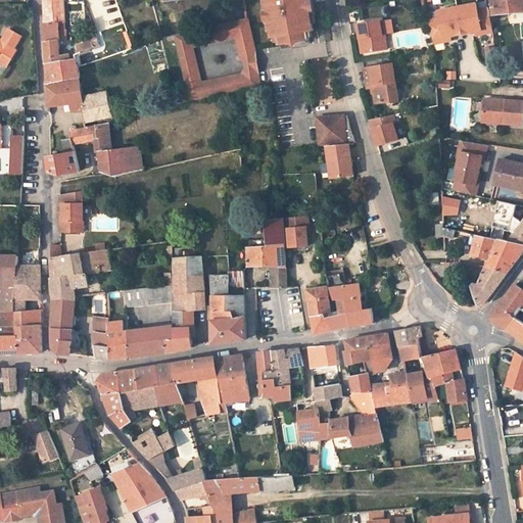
[(42,65),(44,64),(74,62),(73,58),(96,49),(94,41),(70,49),(72,54),(66,56),(56,58),(55,43),(56,43),(56,31),(61,32),(58,0),(39,0),(41,26),(42,65)]
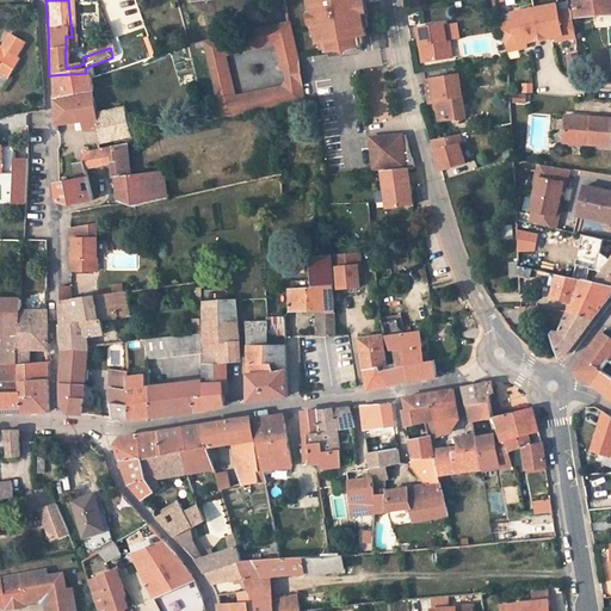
[(364,28),(368,26),(365,17),(362,14),(360,7),(364,5),(362,0),(310,0),(312,6),(309,6),(306,7),(307,17),(312,19),(313,28),(310,31),(312,38),(316,37),(320,51),(329,49),(329,53),(357,48),(356,37),(363,36),(366,36),(364,28)]
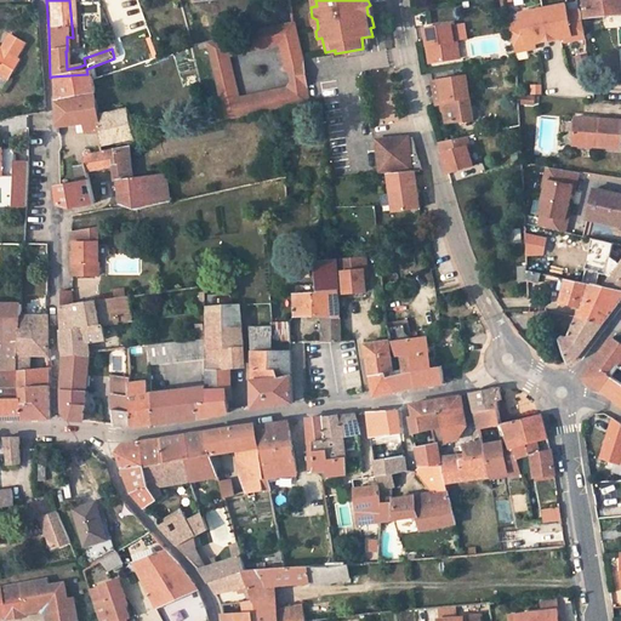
[(620,0),(582,0),(585,18),(620,15),(620,0)]
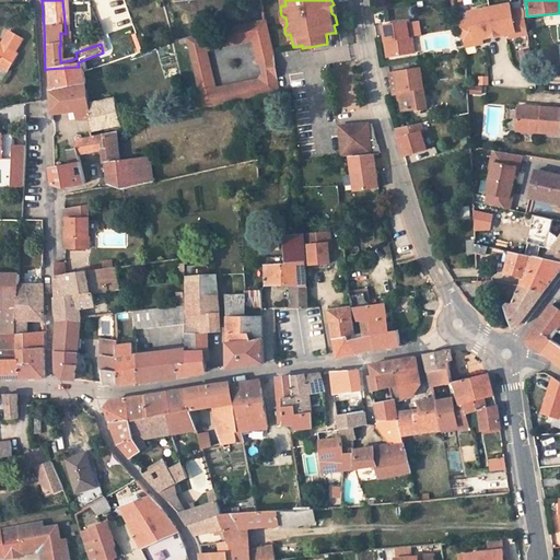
[(524,34),(518,9),(508,11),(505,4),(485,9),(491,37),(513,32),(513,36),(524,34)]
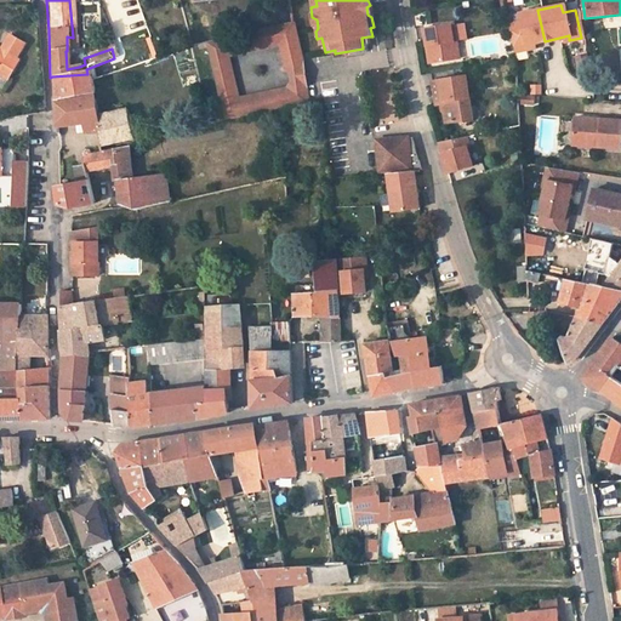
[(545,41),(537,10),(514,15),(517,23),(505,26),(511,53),(523,51),(523,46),(545,41)]
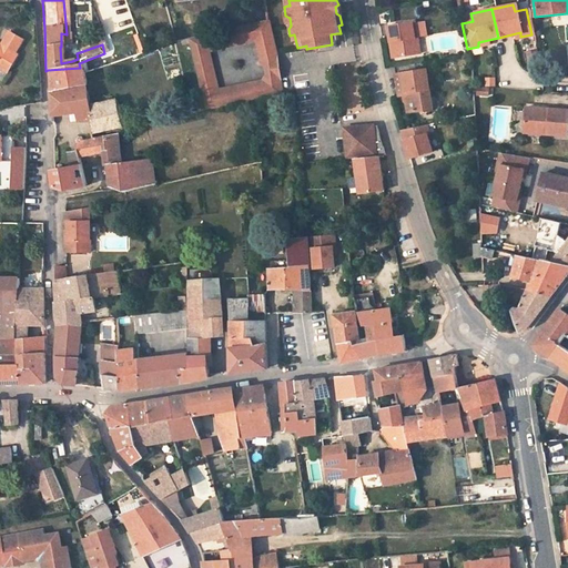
[(283,93),(281,78),(266,80),(219,90),(209,51),(256,40),(262,62),(279,59),(269,20),(190,38),(206,110),(260,99),(283,93)]
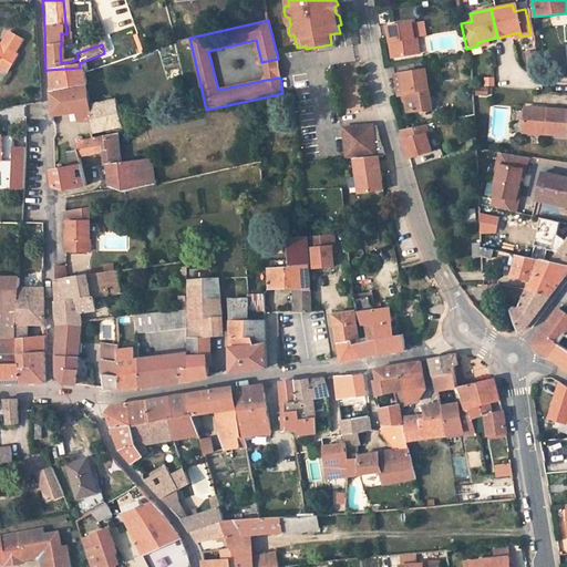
[(395,59),(420,54),(416,38),(414,38),(412,22),(388,27),(390,42),(393,42),(395,59)]
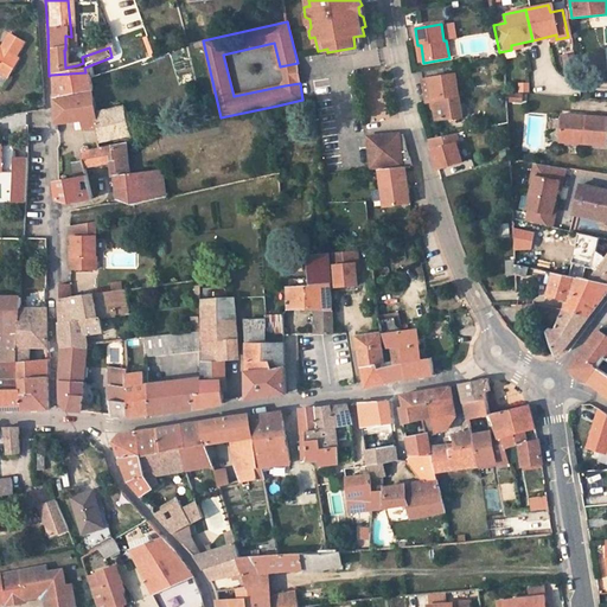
[(0,75),(8,80),(19,59),(18,58),(26,44),(11,36),(2,51),(1,50),(0,50),(0,75)]
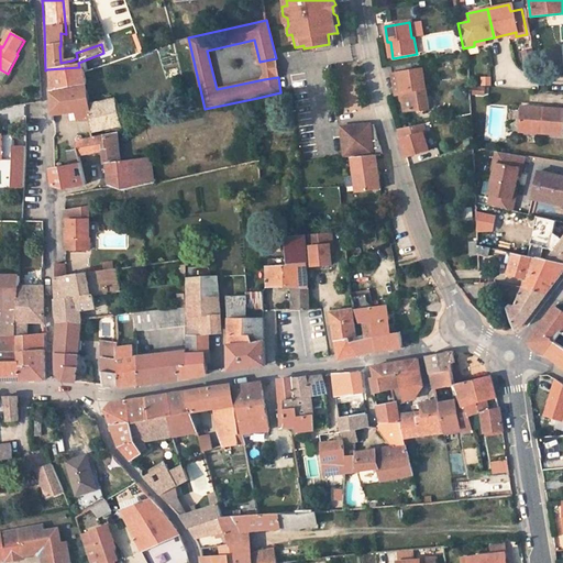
[(264,79),(260,62),(254,40),(207,51),(217,89),(264,79)]
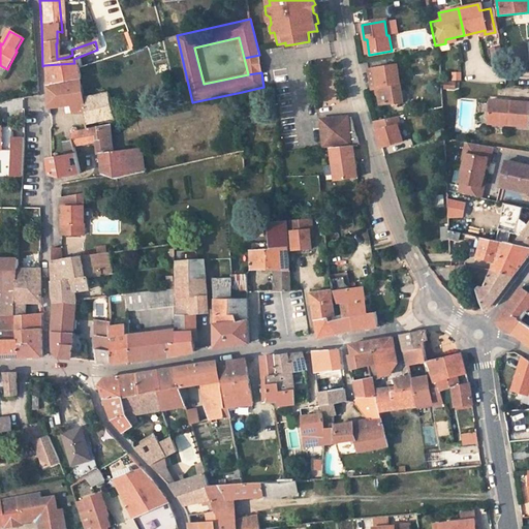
[(502,64),(498,45),(488,48),(492,66),(502,64)]
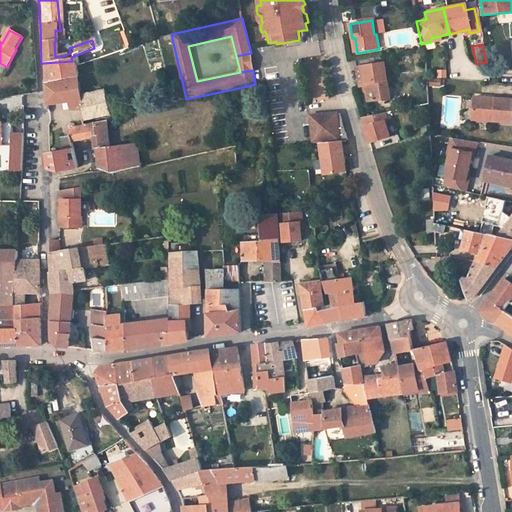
[(240,72),(253,70),(251,53),(236,56),(240,72)]
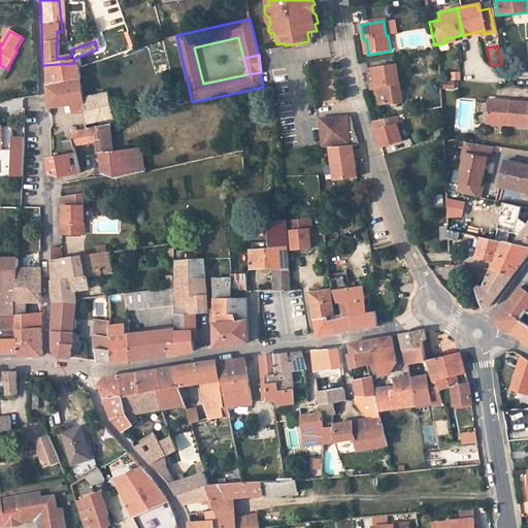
[(75,63),(74,63),(44,65),(45,87),(77,83),(76,71),(75,63)]
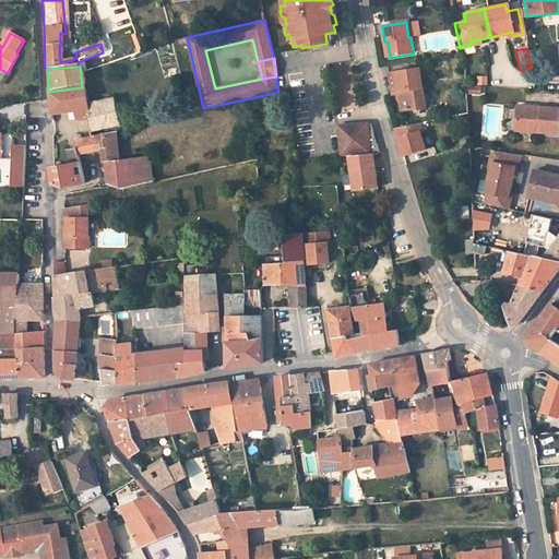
[(403,110),(426,107),(420,69),(391,73),(392,84),(393,94),(400,94),(403,110)]
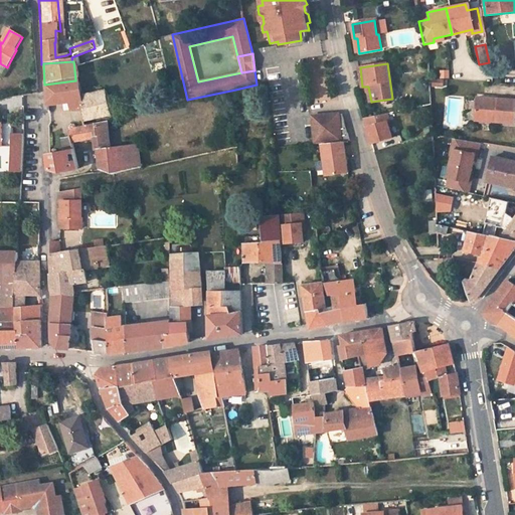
[(450,78),(450,69),(440,69),(440,78),(450,78)]
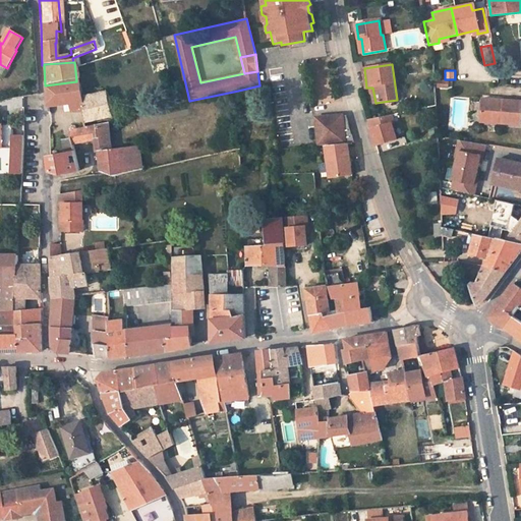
[(70,115),(80,112),(85,125),(110,117),(104,95),(78,101),(76,84),(46,89),(46,90),(46,108),(48,108),(69,103),(70,115)]
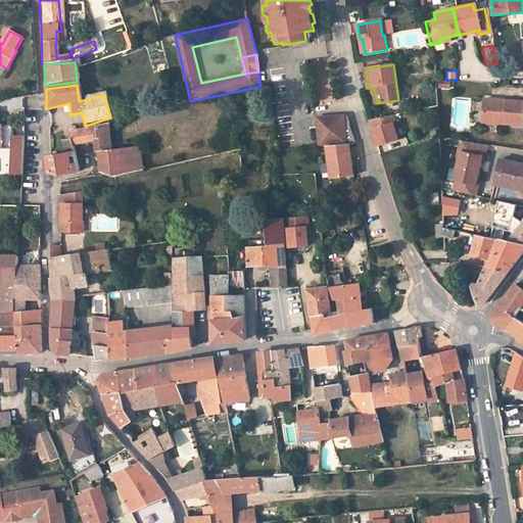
[(521,103),(481,101),(481,120),(503,121),(503,125),(520,126),(521,103)]
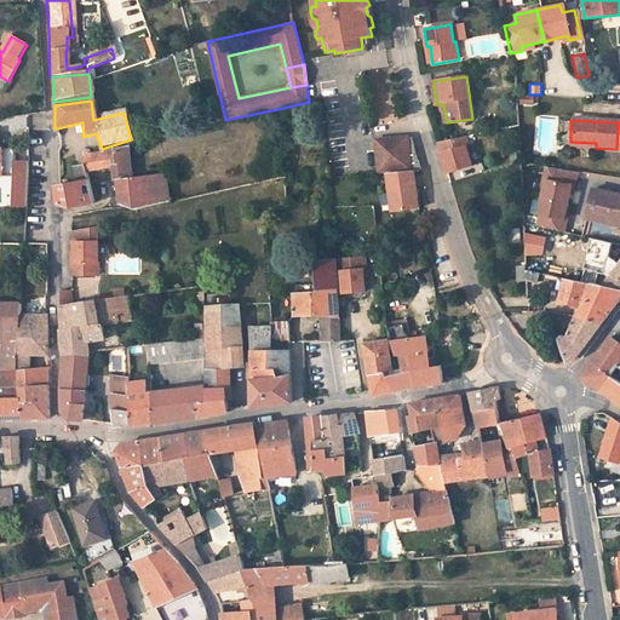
[(466,136),(438,142),(445,160),(448,172),(472,166),(468,147),(470,145),(466,136)]
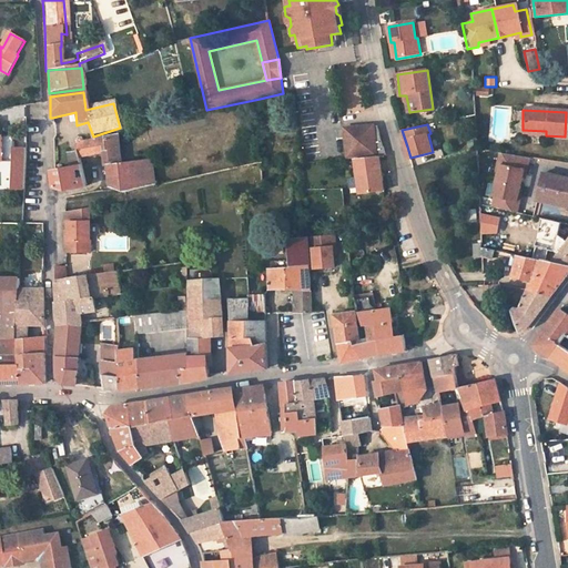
[(381,155),(386,154),(383,140),(378,125),(373,127),(381,155)]
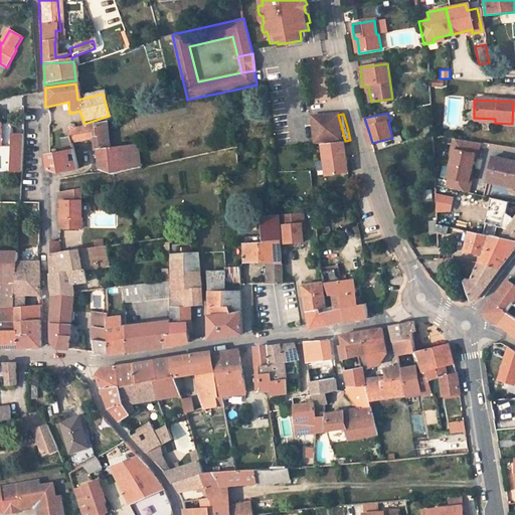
[(312,117),(314,144),(322,143),(345,141),(338,115),(334,120),(329,116),(312,117)]
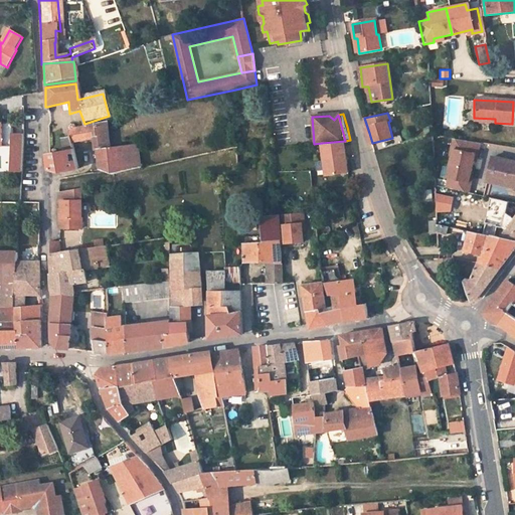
[(9,131),(9,172),(23,172),(23,132),(10,132),(11,122),(0,122),(0,145),(2,146),(2,131),(9,131)]
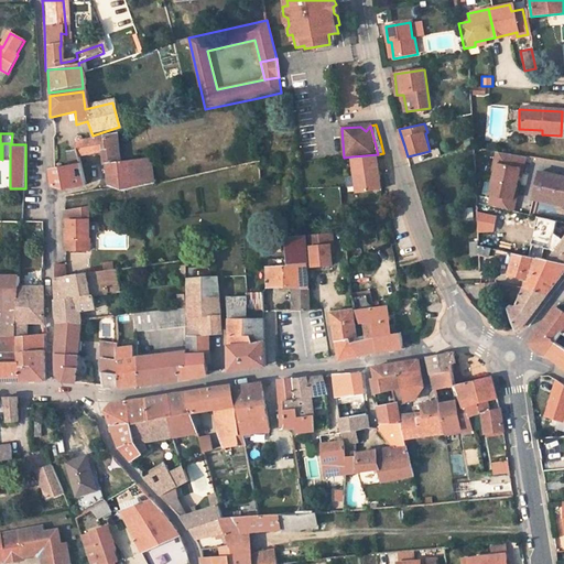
[(90,141),(82,142),(82,144),(78,145),(79,155),(101,151),(104,163),(107,163),(109,184),(123,188),(152,183),(148,158),(119,165),(116,136),(90,141)]
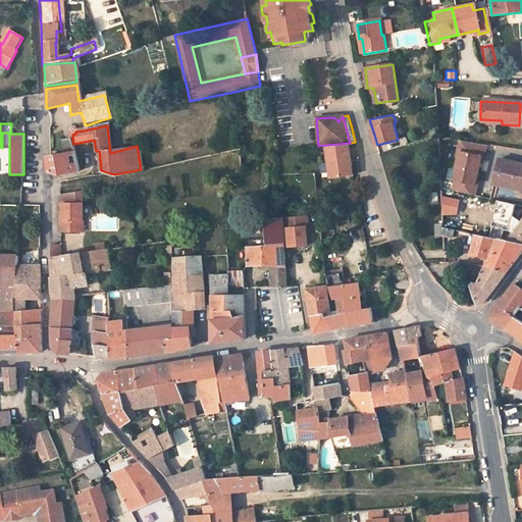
[(480,156),(482,145),(460,141),(458,152),(456,152),(453,167),(476,171),(478,156),(480,156)]
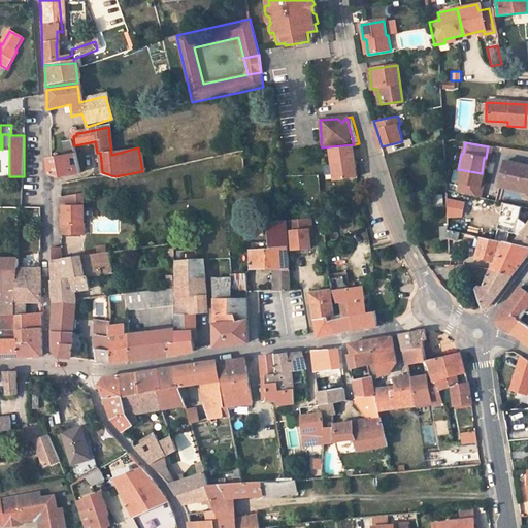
[(354,144),(330,146),(334,179),(358,176),(356,164),(354,144)]
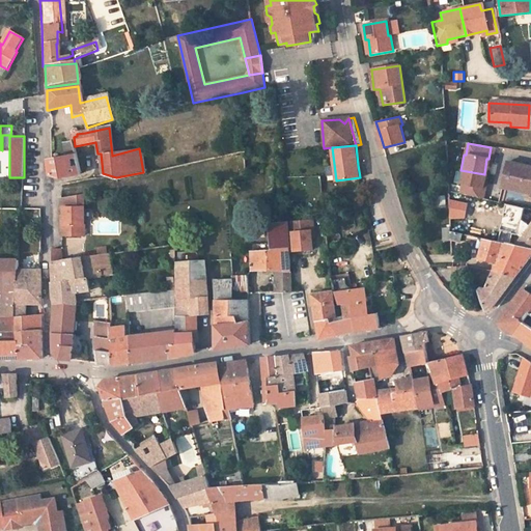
[(58,178),(79,174),(76,156),(48,158),(50,175),(58,178)]
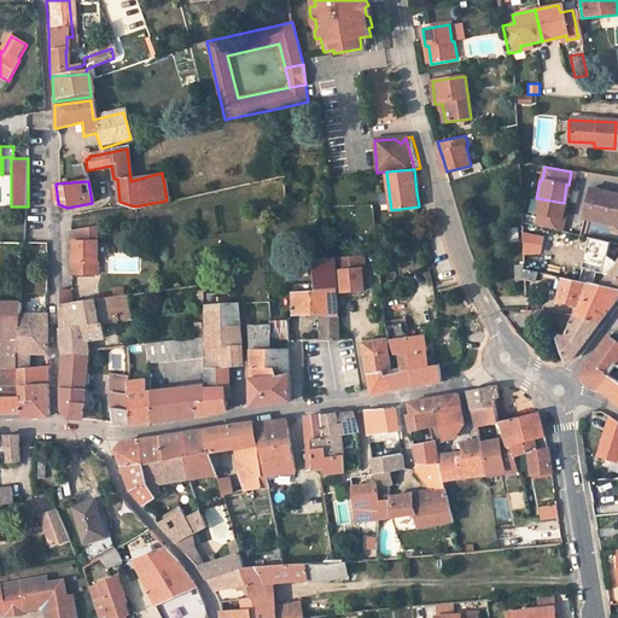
[(617,193),(588,187),(582,217),(617,225),(617,193)]
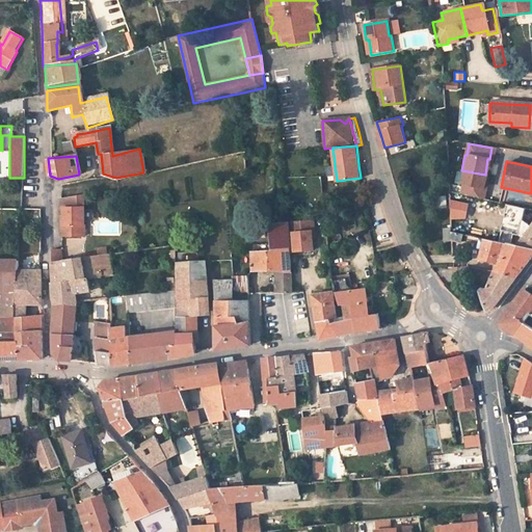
[(482,189),(485,175),(461,170),(459,186),(461,186),(459,197),(482,202),(484,190),(482,189)]
